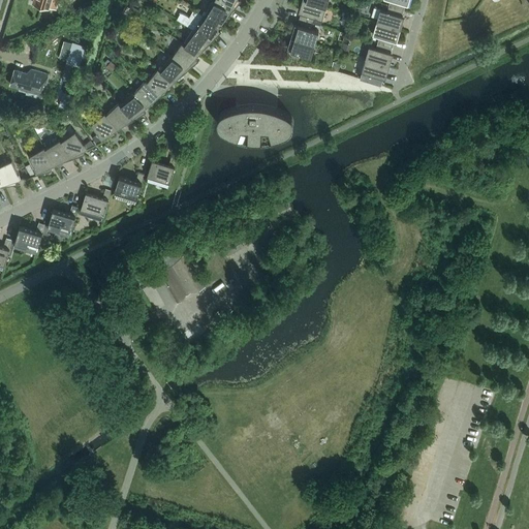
[(49,7),(50,6),(57,8),(59,0),(33,0),(33,3),(49,7)]
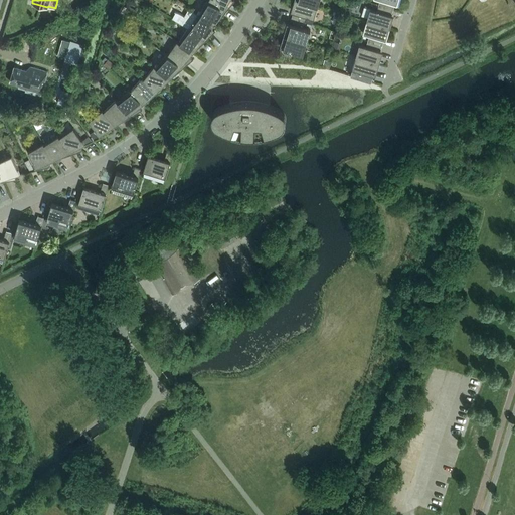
[(206,0),(199,15),(215,24),(227,10),(208,1),(206,0)]
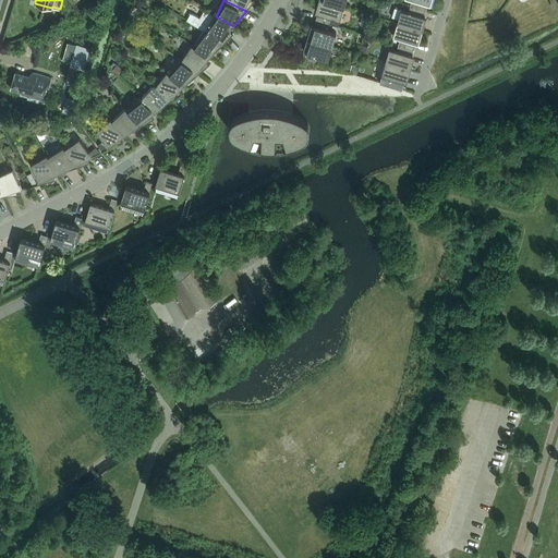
[(251,0),(226,0),(226,1),(246,11),(254,1),(251,0)]
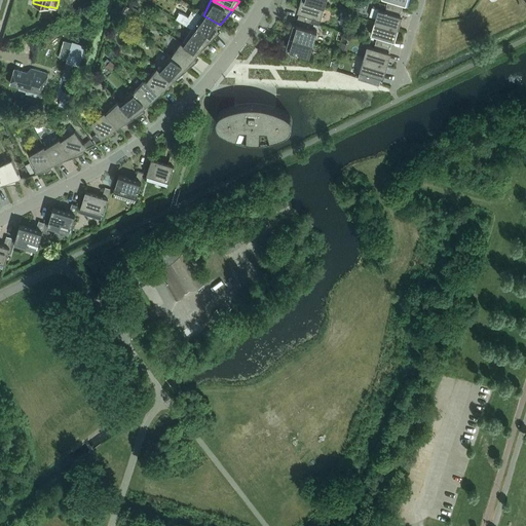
[(320,24),(325,6),(303,0),(300,0),(298,6),(301,7),(297,19),(312,23),(312,22),(320,24)]
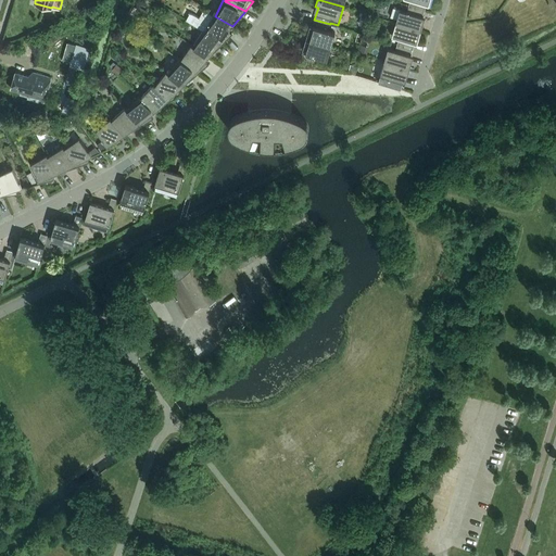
[(409,0),(408,5),(425,11),(427,0),(409,0)]
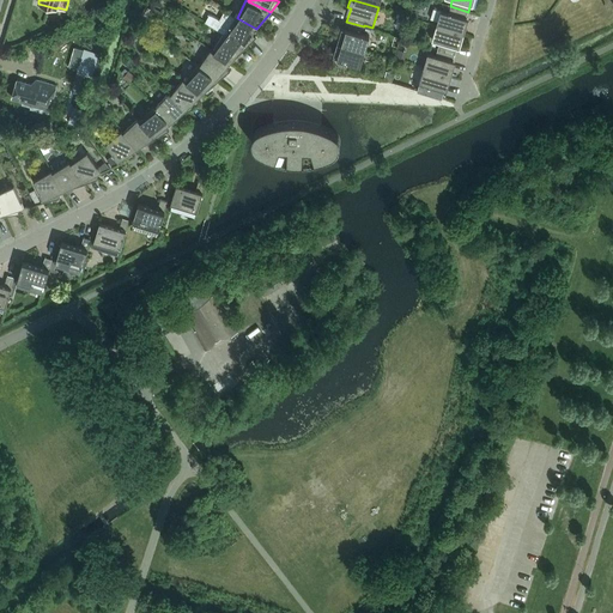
[(436,25),(465,34),(467,25),(463,25),(468,12),(450,6),(449,13),(441,11),(436,25)]
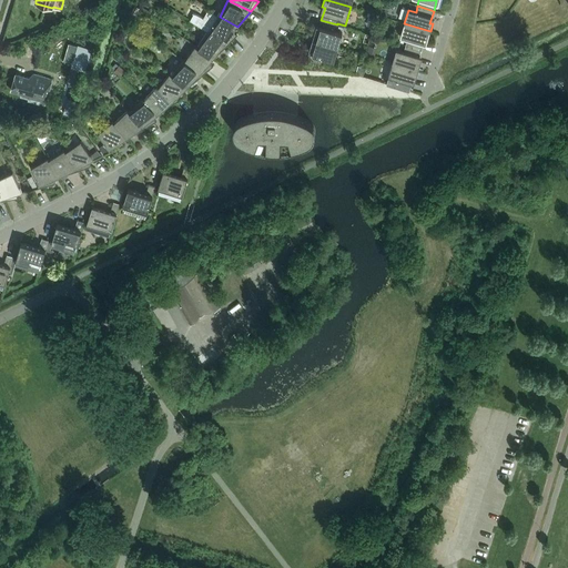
[(381,7),(378,14),(386,17),(388,9),(381,7)]
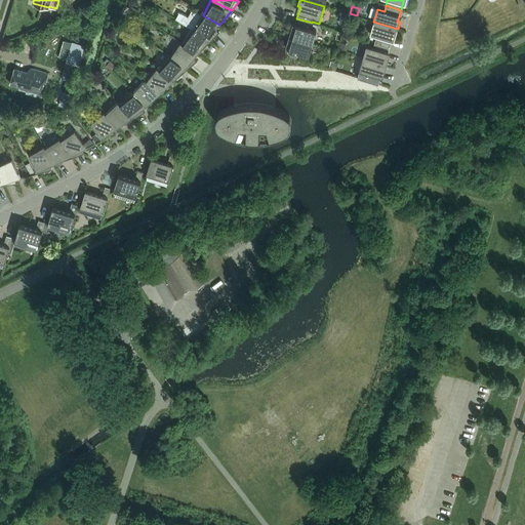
[(191,29),(193,30),(211,41),(219,32),(216,30),(219,25),(203,15),(192,9),(188,16),(179,11),(175,19),(191,29)]
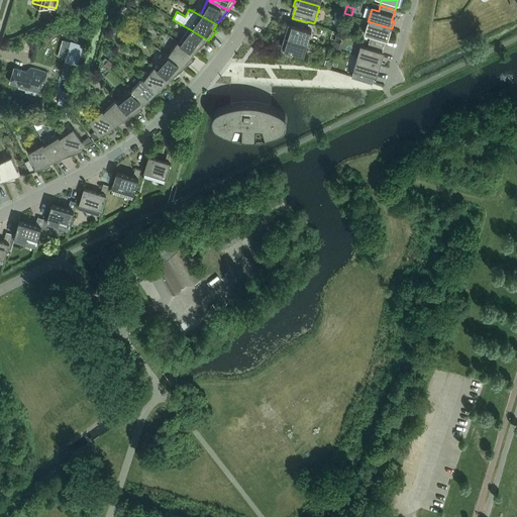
[(305,28),(307,22),(292,18),(289,29),(287,28),(285,35),(308,42),(312,30),(305,28)]
